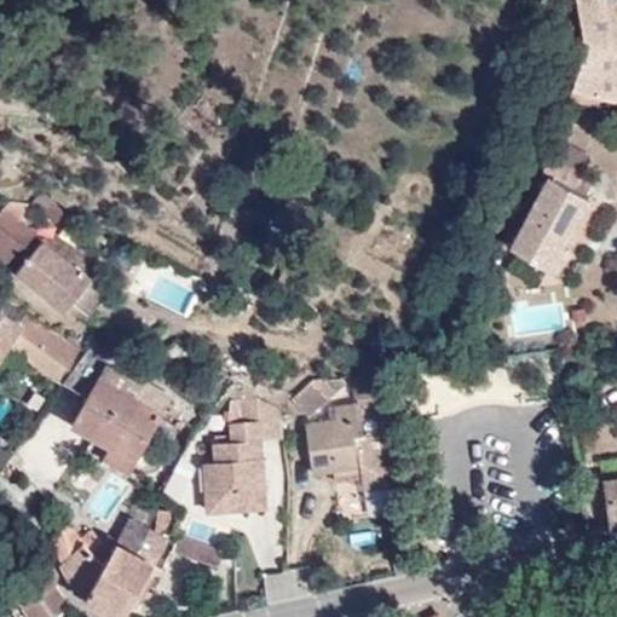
[(616,0),(577,0),(586,51),(569,101),(599,110),(603,98),(613,102),(616,101),(616,0)]
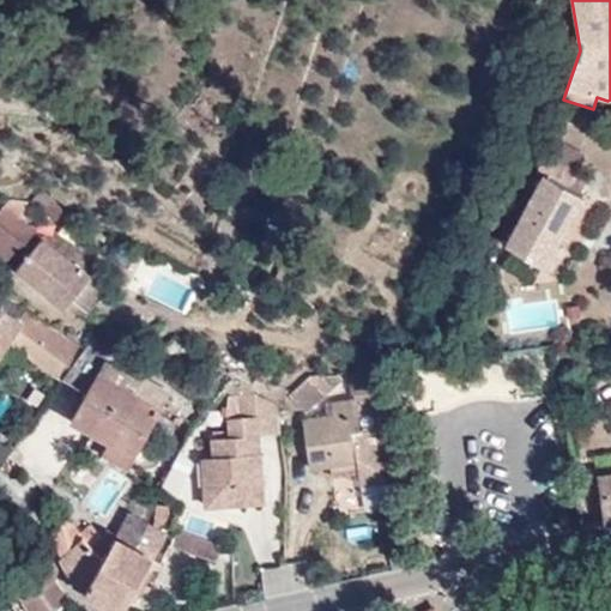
[(542,153),(575,171),(582,158),(548,139),(542,153)]
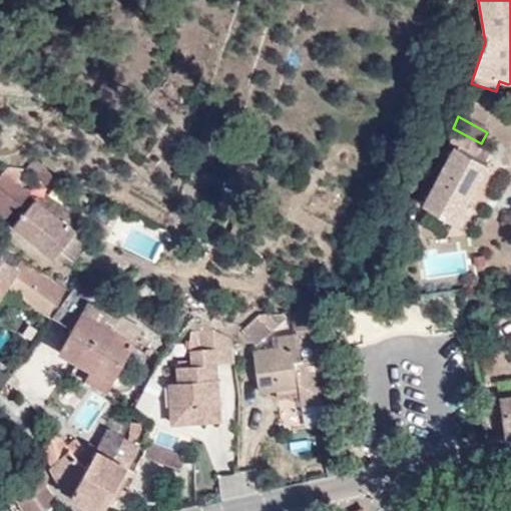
[(455,146),(445,162),(422,204),(454,223),(487,164),(483,162),(489,151),(480,145),(481,143),(453,128),(447,142),(455,146)]
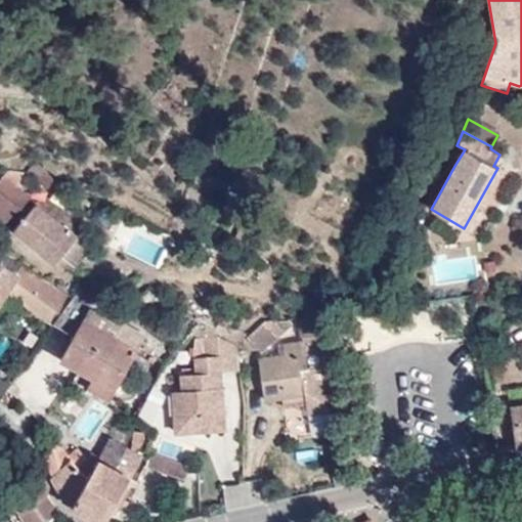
[(457,145),(448,163),(454,166),(465,149),(457,145)]
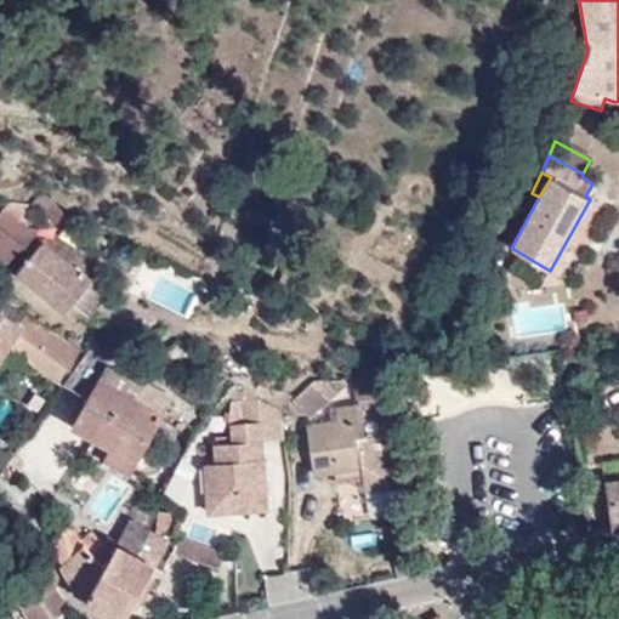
[(7,204),(0,213),(0,259),(16,272),(39,245),(17,228),(26,206),(7,204)]
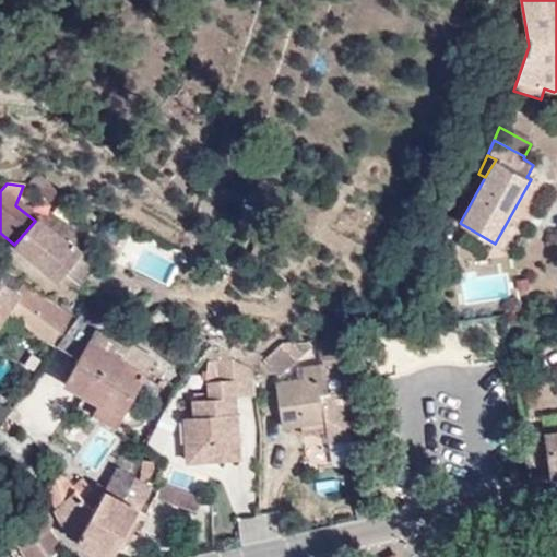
[(35,221),(14,245),(57,282),(79,256),(86,246),(66,228),(43,211),(35,221)]
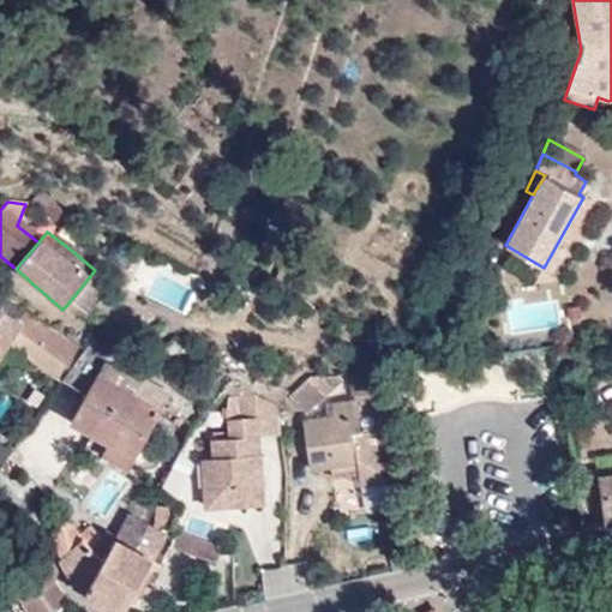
[(87,281),(63,310),(73,319),(99,291),(87,281)]
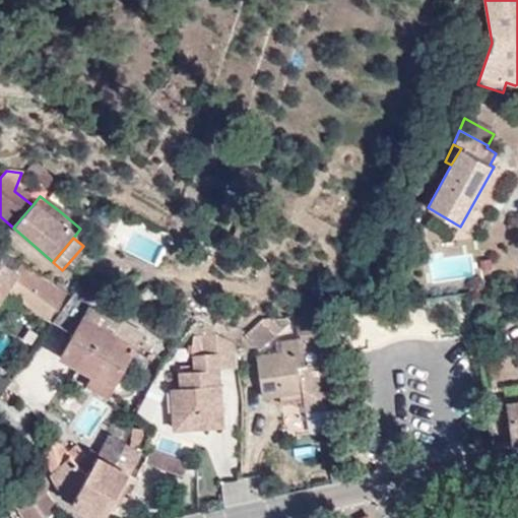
[(0,261),(16,273),(21,267),(0,252),(0,261)]
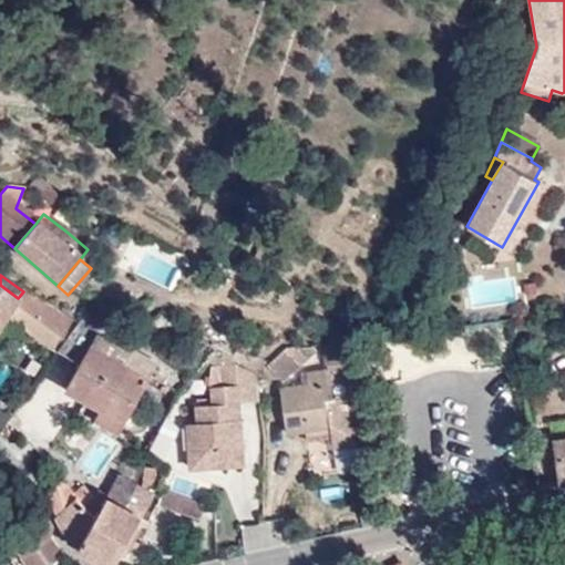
[(0,327),(20,299),(18,298),(0,285),(0,327)]
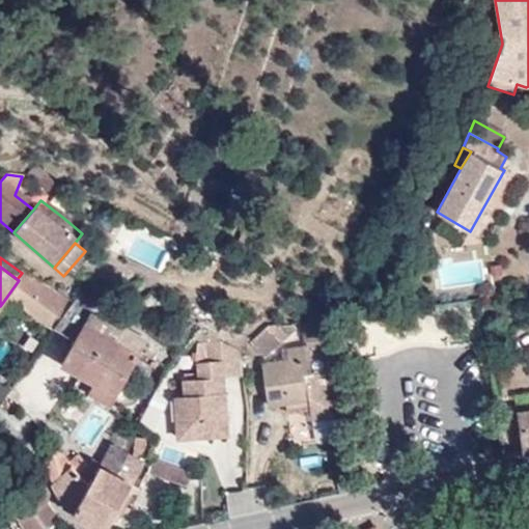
[(70,306),(64,312),(85,324),(117,341),(123,331),(90,313),(88,317),(70,306)]
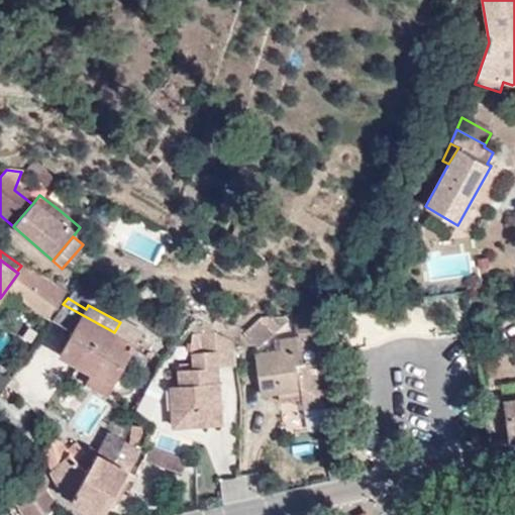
[(63,304),(53,320),(73,332),(83,315),(63,304)]
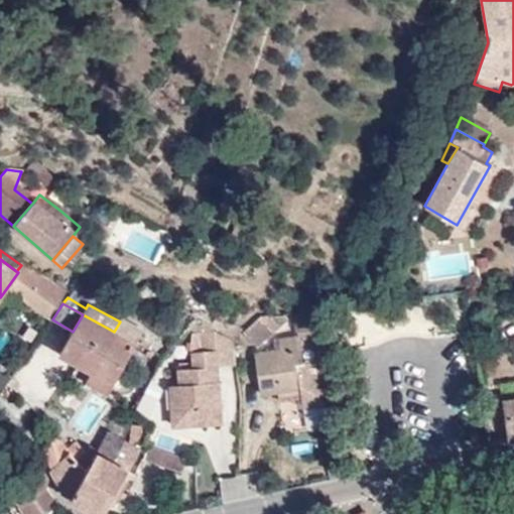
[(114,332),(83,314),(73,332),(59,354),(92,373),(87,381),(107,393),(142,332),(121,319),(120,322),(114,332)]
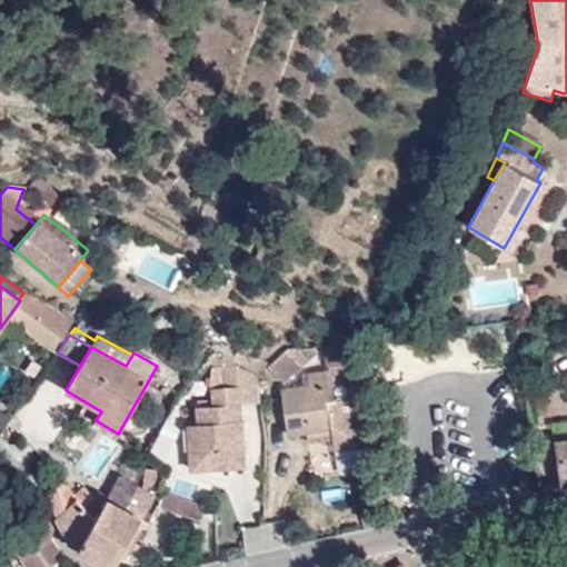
[(282,384),(319,351),(289,349),(268,367),(282,384)]
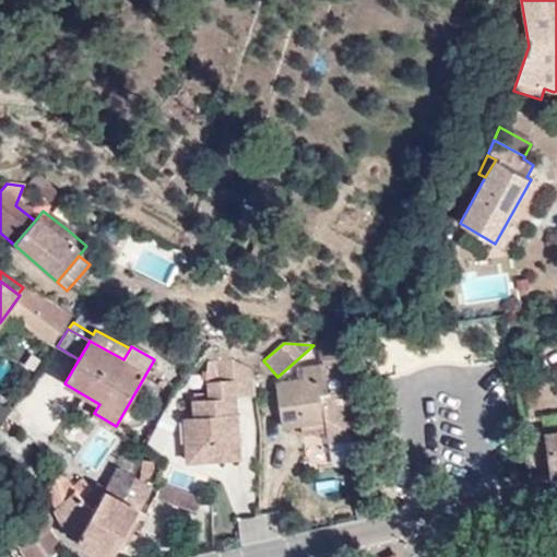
[(350,377),(347,358),(321,362),(322,366),(296,369),(297,382),(275,384),(281,428),(300,426),(324,423),(326,434),(327,443),(357,440),(352,393),(328,396),(326,380),(350,377)]
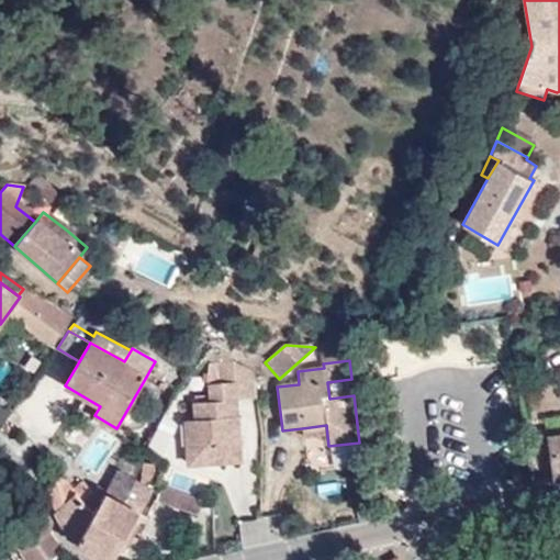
[(238,364),(235,362),(217,364),(219,382),(209,383),(210,401),(191,402),(193,418),(183,420),(186,451),(203,449),(204,463),(241,460),(236,399),(255,398),(254,374),(238,364)]
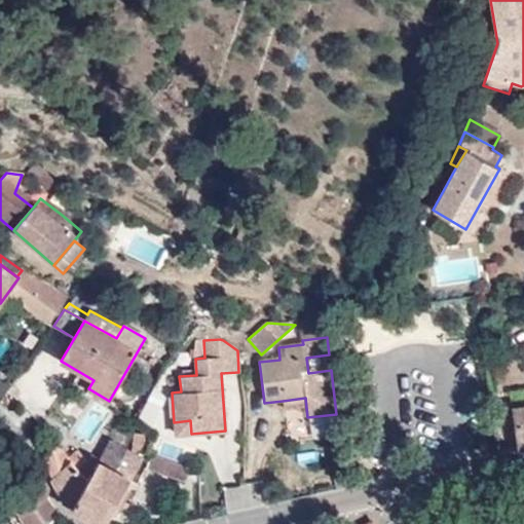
[(305,398),(283,401),(284,410),(306,408),(305,398)]
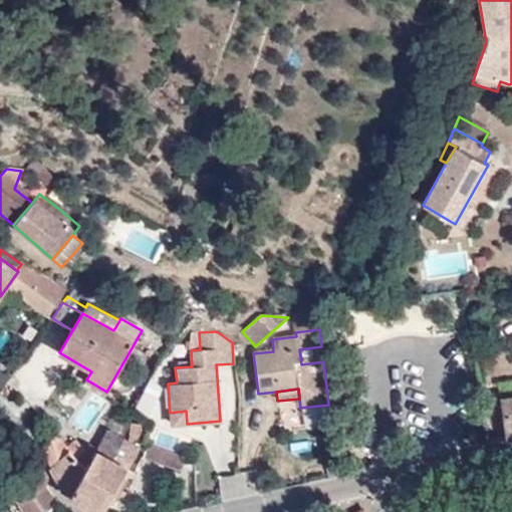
[(511,397),(501,399),(506,438),(511,437),(511,397)]
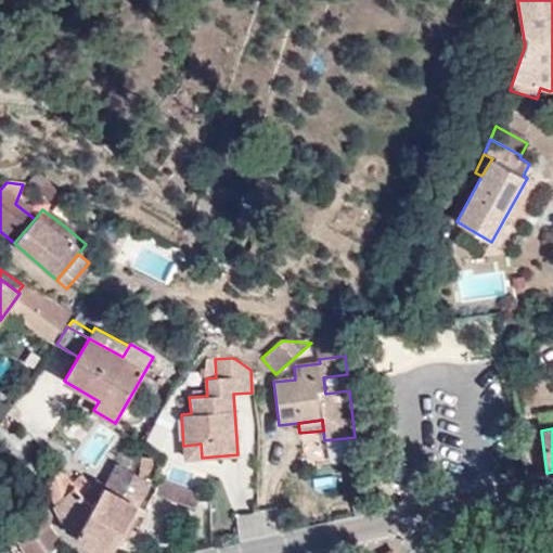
[(201,444),(183,446),(184,459),(202,458),(201,444)]
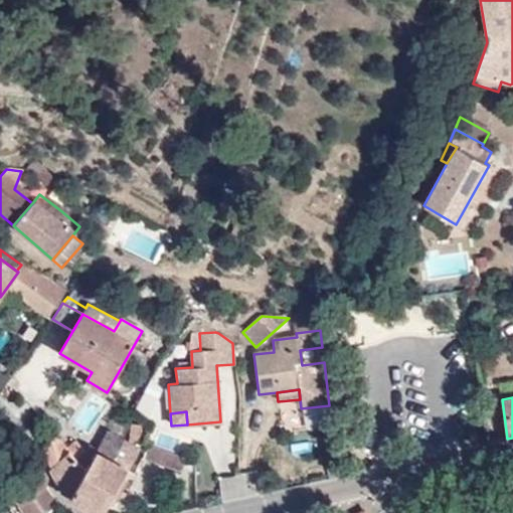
[(109,431),(96,454),(127,470),(139,448),(109,431)]
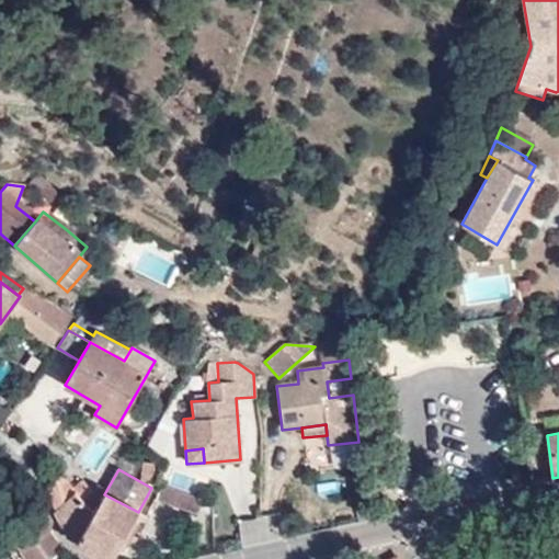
[(189,493),(193,481),(171,474),(167,487),(189,493)]
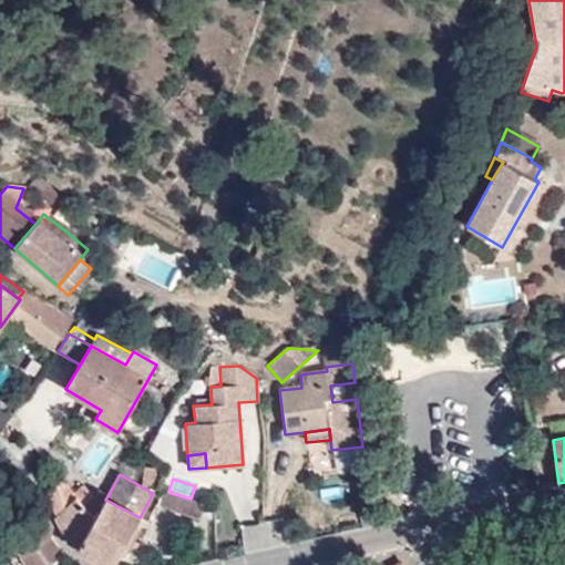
[(62,483),(45,491),(57,516),(76,497),(74,495),(62,483)]
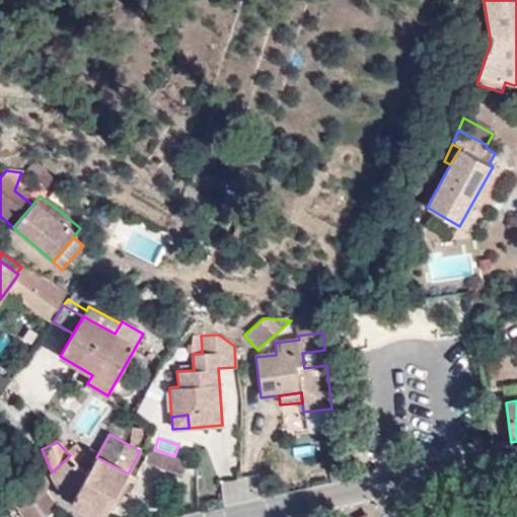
[(75,445),(68,453),(70,455),(78,447),(75,445)]
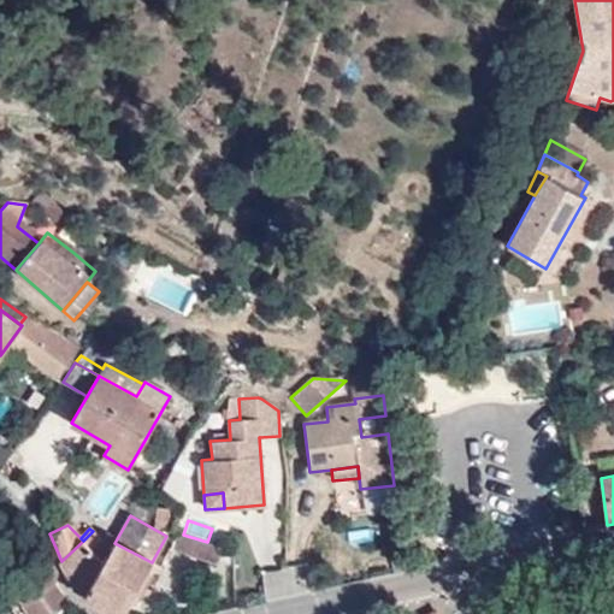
[(93,531),(83,541),(92,549),(101,541),(93,531)]
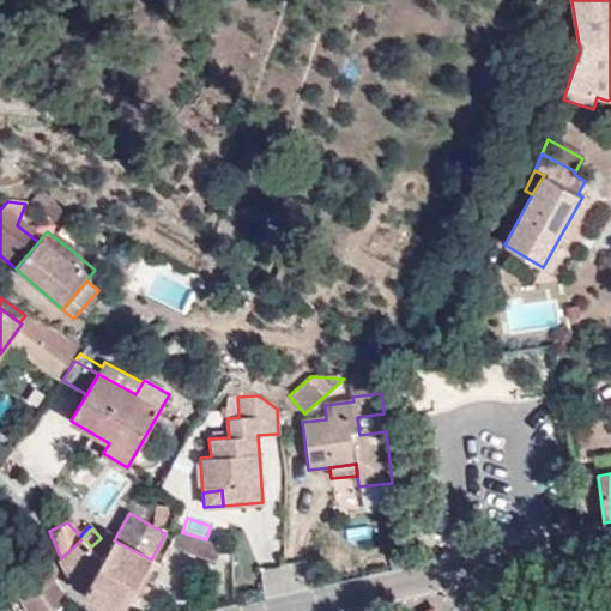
[(217,562),(221,548),(176,532),(170,545),(217,562)]
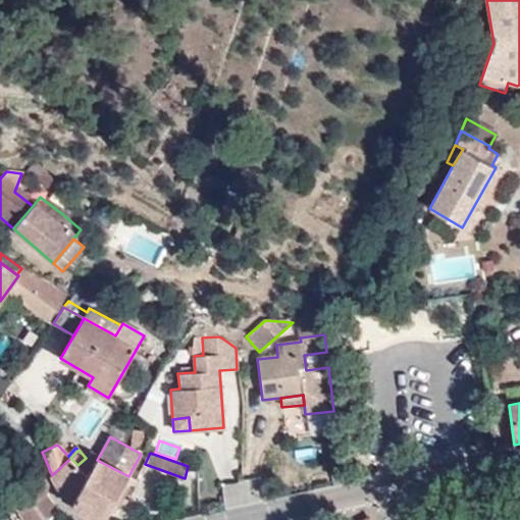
[(70,458),(52,475),(58,488),(72,503),(88,476),(78,465),(70,458)]
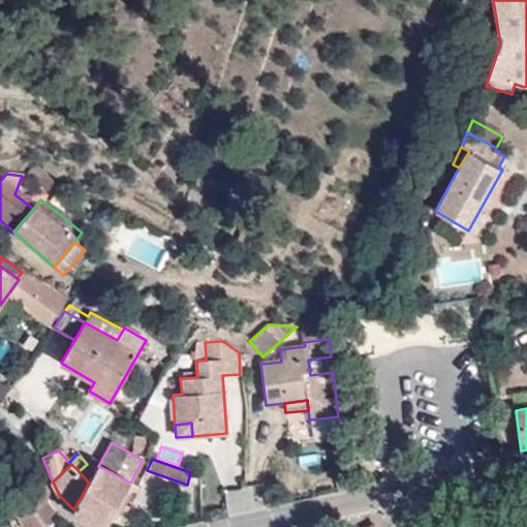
[(89,483),(73,509),(103,526),(106,526),(116,509),(130,483),(98,466),(89,483)]
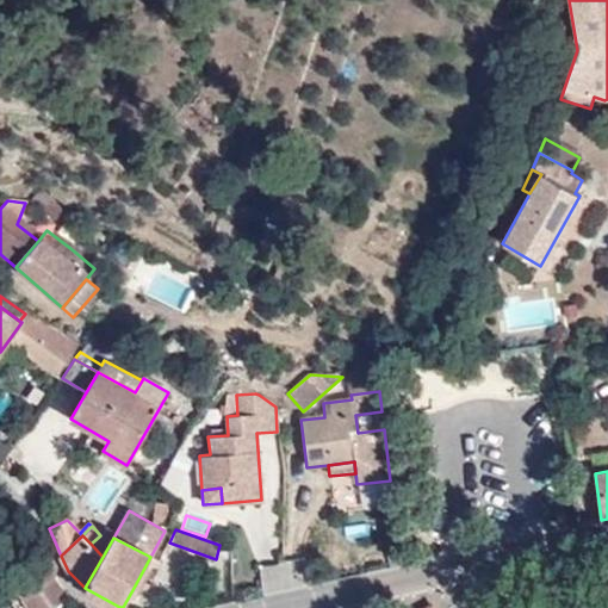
[(54,575),(42,556),(1,582),(6,589),(14,584),(31,607),(49,607),(66,596),(51,577),(54,575)]
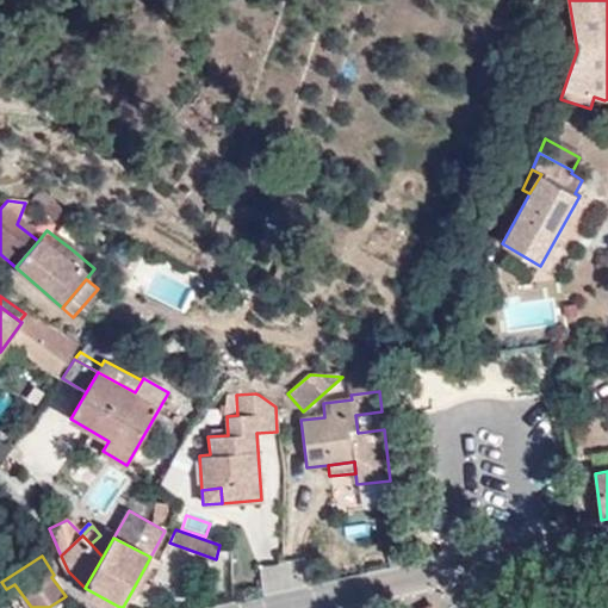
[(150,557),(134,588),(144,593),(161,563),(150,557)]
